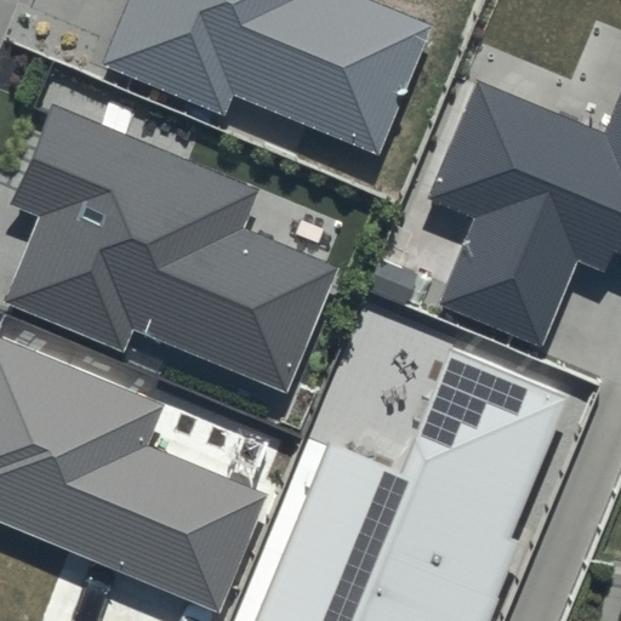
[(126,0),(101,67),(226,118),(235,95),(379,153),(428,29),(357,0),(126,0)]
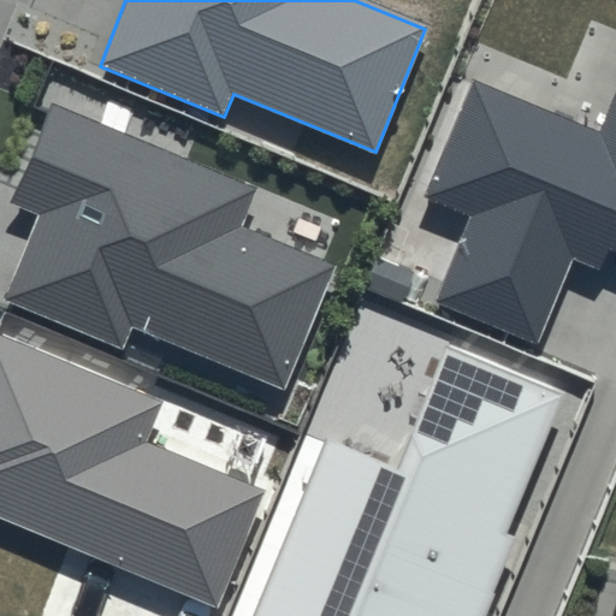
[(615,88),(598,132),(473,81),(426,195),(472,214),(436,303),(540,347),(576,259),(600,268),(609,248),(615,250),(615,88)]
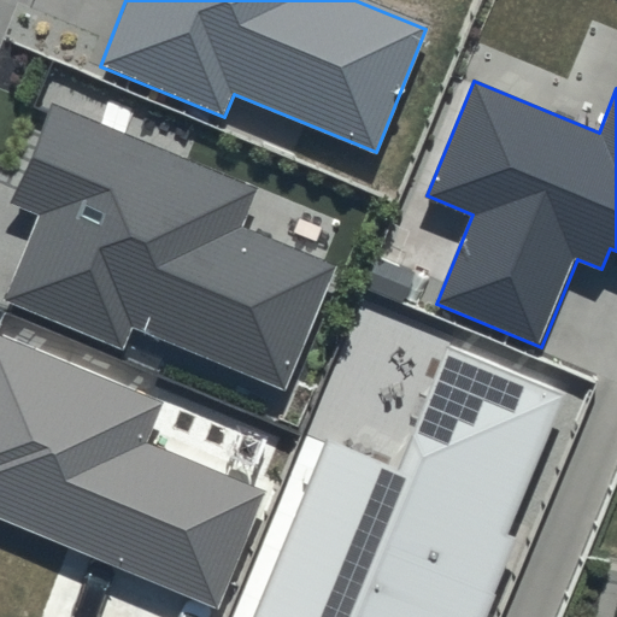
[(256,188),(53,104),(12,203),(39,213),(3,301),(124,351),(134,327),(285,388),(336,264),(240,225),(256,188)]
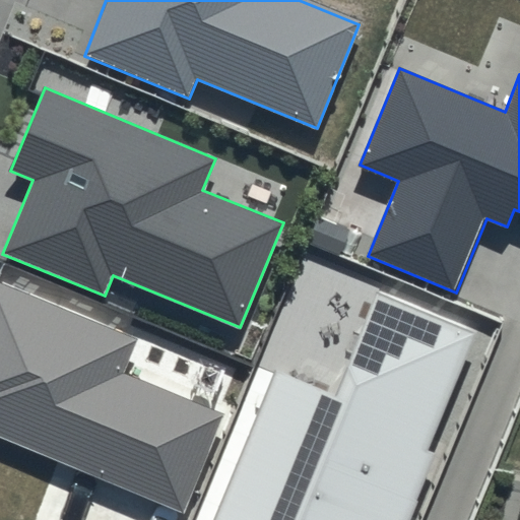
[(134,338),(0,282),(0,438),(182,513),(223,414),(120,373),(134,338)]
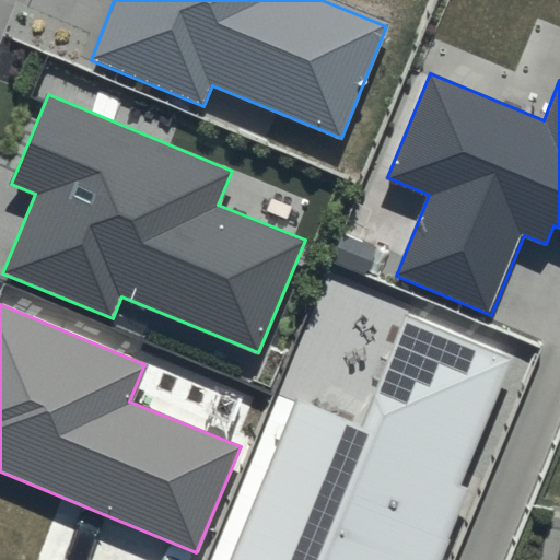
[(514,358),(406,313),(361,421),(300,397),(233,559),(440,559),(470,486),(464,482),(514,358)]
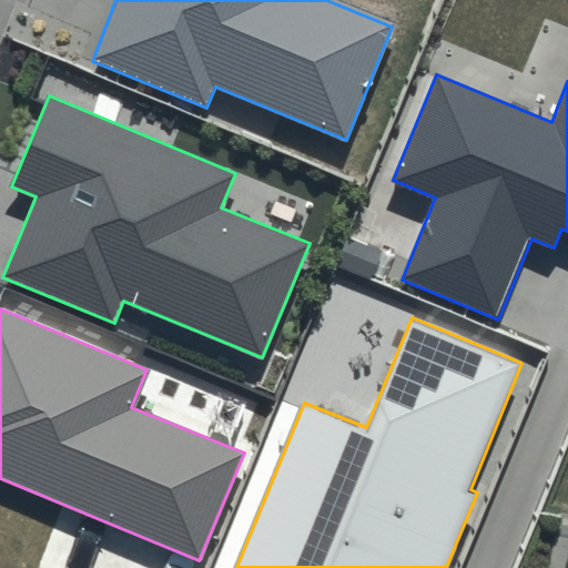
All buildings are outlined.
